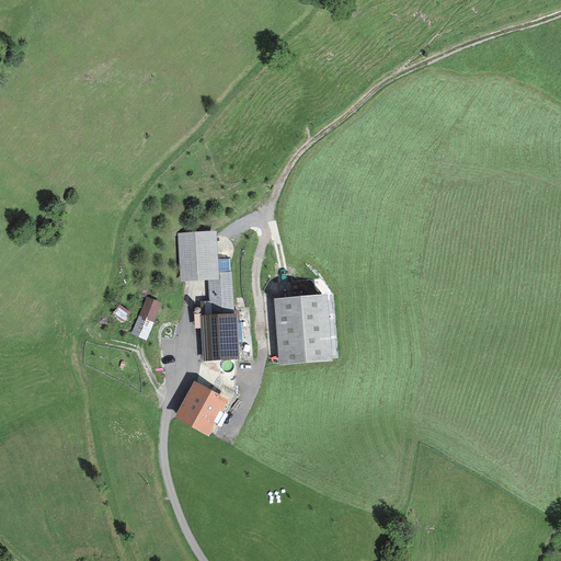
[(217,230),(178,232),(181,278),(198,277),(208,277),(212,315),(201,316),(204,361),(240,358),(237,315),(235,315),(231,272),(220,272),(218,244),(217,230)]
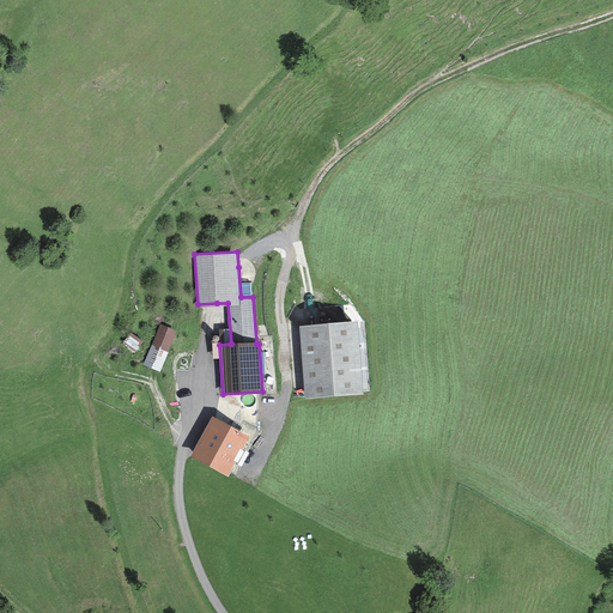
[(143,301),(132,296),(121,316),(133,322),(143,301)]
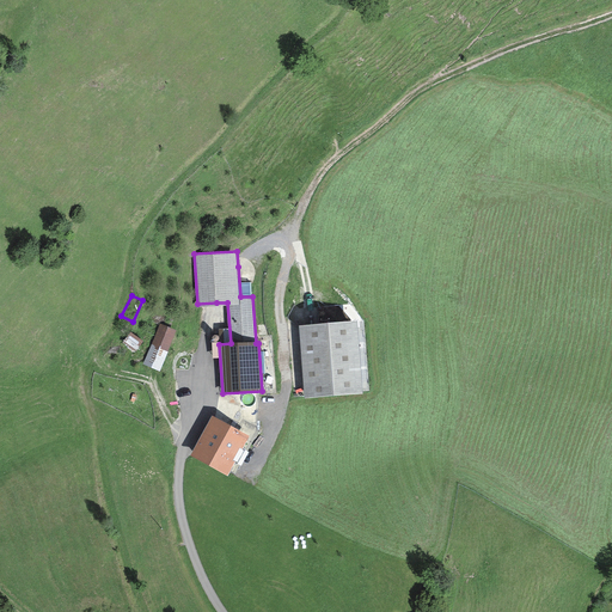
[(359,322),(299,328),(305,395),(366,389),(359,322)]
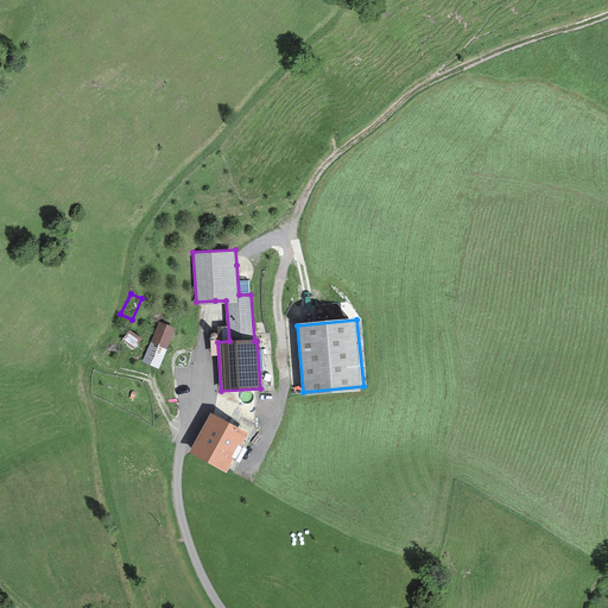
[(177,329),(159,322),(143,362),(159,371),(177,329)]
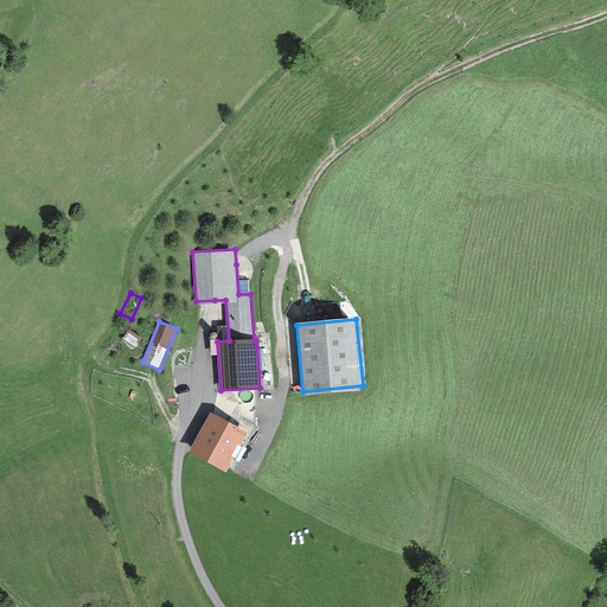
[(248,433),(211,414),(189,453),(225,473),(248,433)]
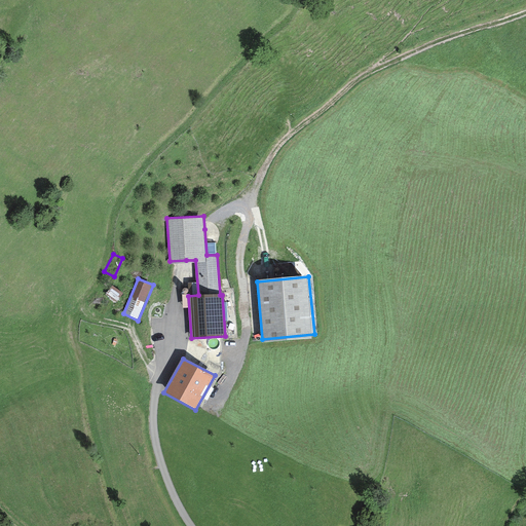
All buildings are outlined.
